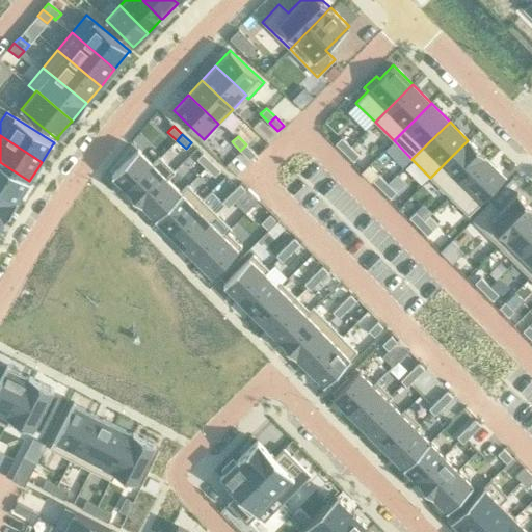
[(342,137),(336,143),(344,153),(350,147),(342,137)]
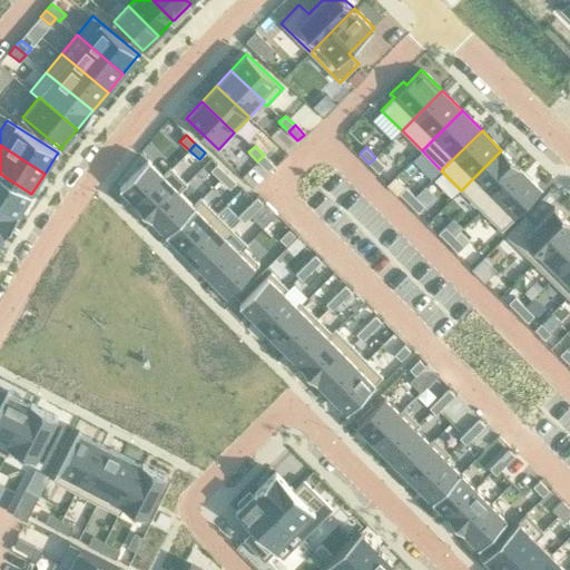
[(501,150),(461,190),(481,210),(521,169),(501,150)]
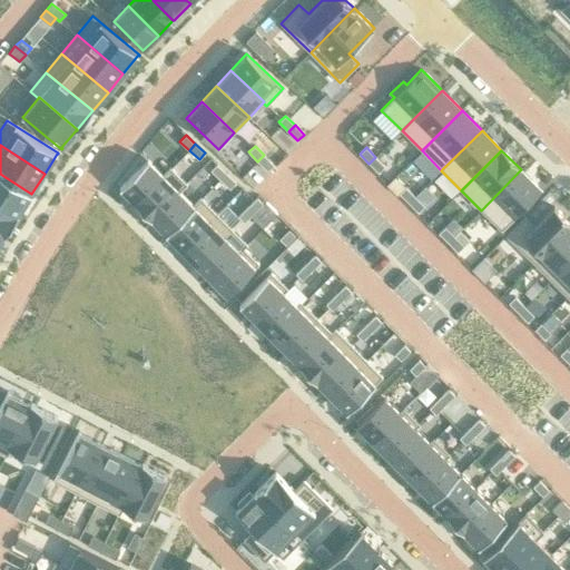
[(264,155),(257,161),(267,170),(274,165),(264,155)]
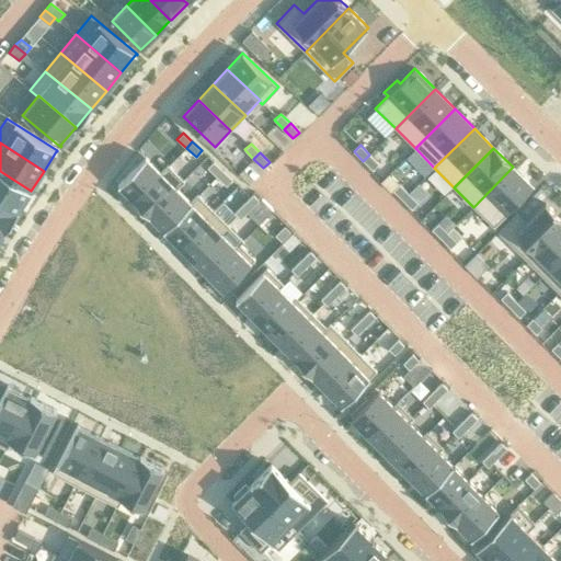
[(369,155),(363,161),(373,170),(379,163),(369,155)]
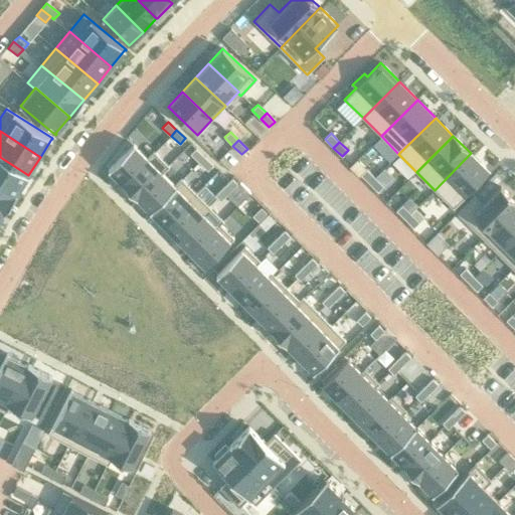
[(134,144),(109,169),(110,170),(123,184),(148,159),(147,158),(134,144)]
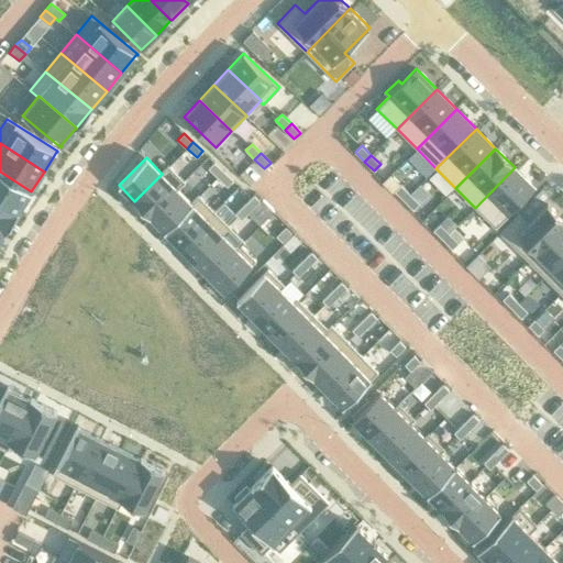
[(214,162),(208,168),(218,177),(223,172),(214,162)]
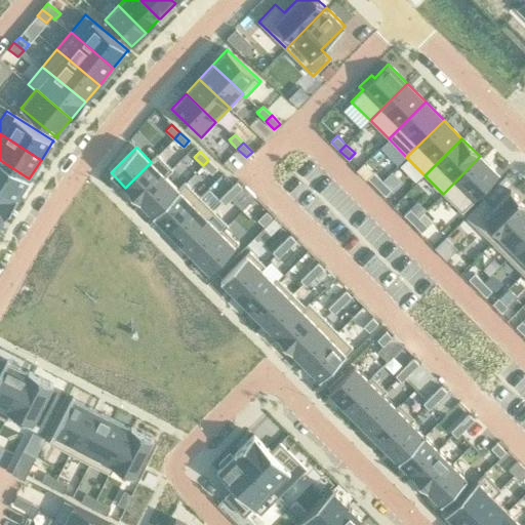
[(151,162),(125,188),(139,201),(165,175),(165,176),(172,169),(157,154),(150,161),(151,162)]
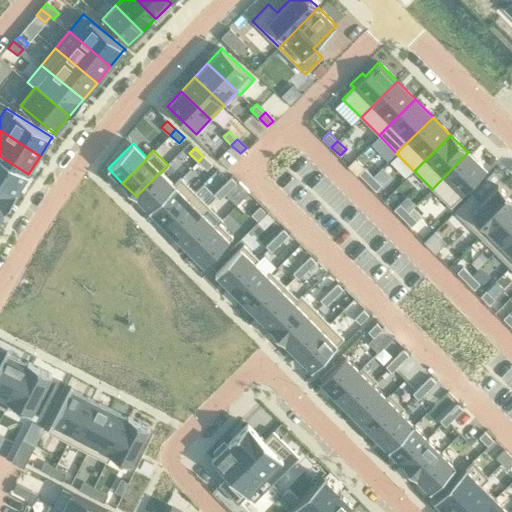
[(468,152),(432,189),(451,207),(487,171),(468,152)]
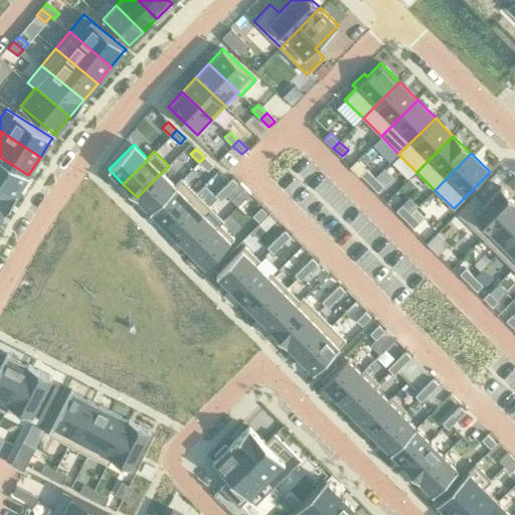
[(0,157),(0,183),(17,194),(17,193),(17,192),(28,175),(0,157)]
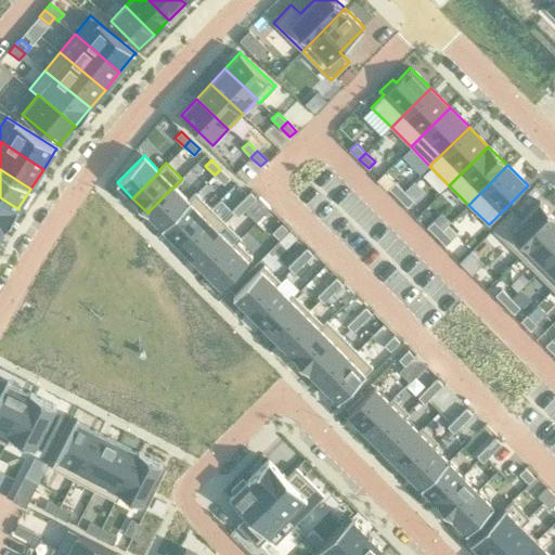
[(220,169),(215,175),(224,184),(230,178),(220,169)]
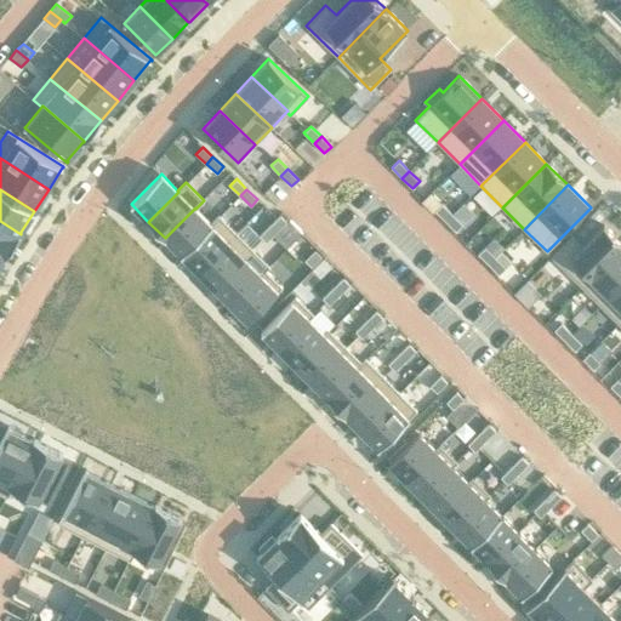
[(442,204),(436,211),(445,221),(453,214),(442,204)]
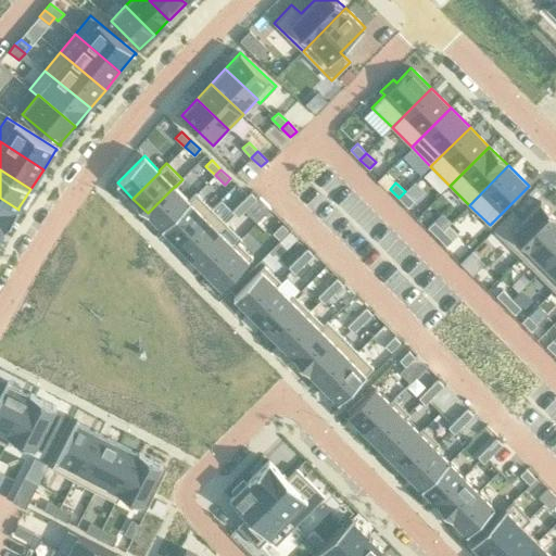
[(175,186),(148,213),(162,227),(162,228),(189,201),(188,200),(175,187),(175,186)]
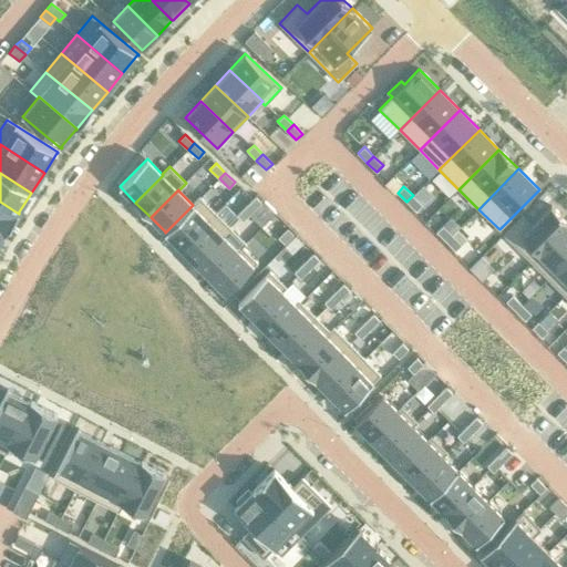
[(413,195),(406,202),(416,212),(422,205),(413,195)]
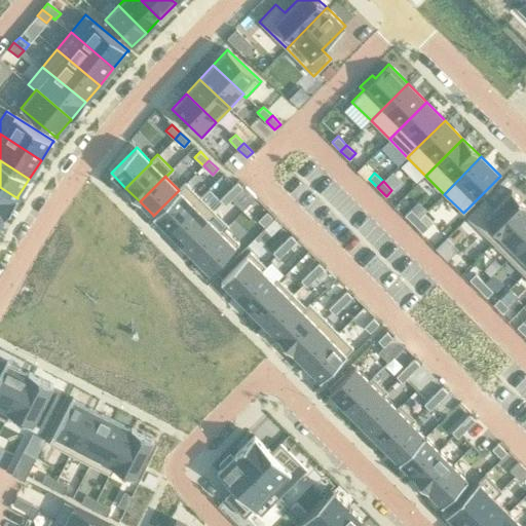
[(153,216),(154,217),(167,229),(200,197),(185,182),(178,189),(179,190),(153,216)]
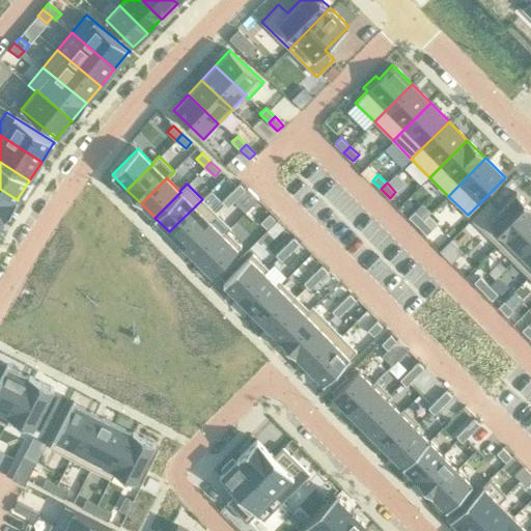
[(240,184),(230,193),(236,198),(245,190),(240,184)]
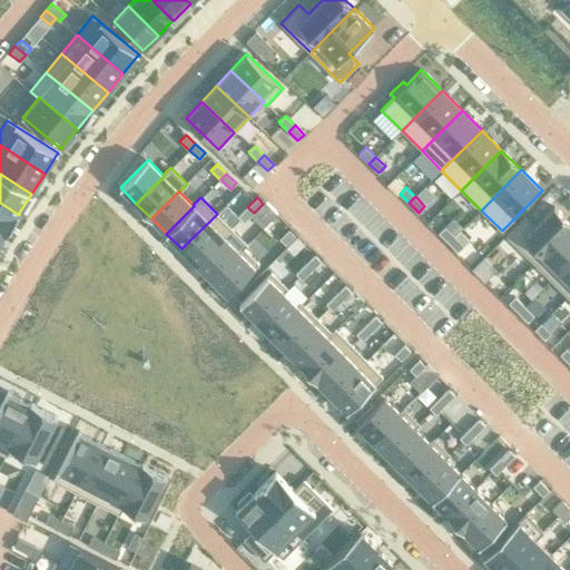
[(0,203),(0,231),(6,235),(19,215),(0,203)]
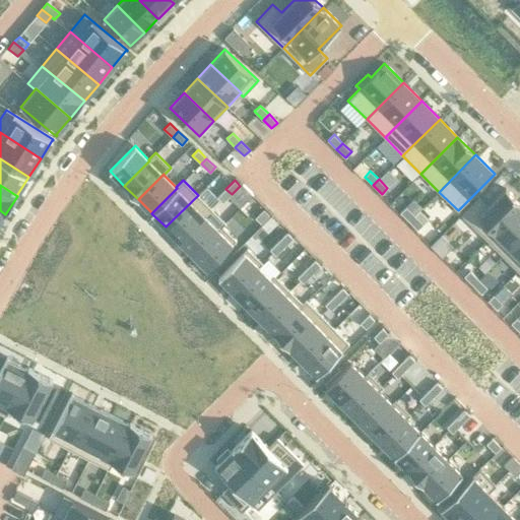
[(225,189),(216,197),(222,203),(232,194),(225,189)]
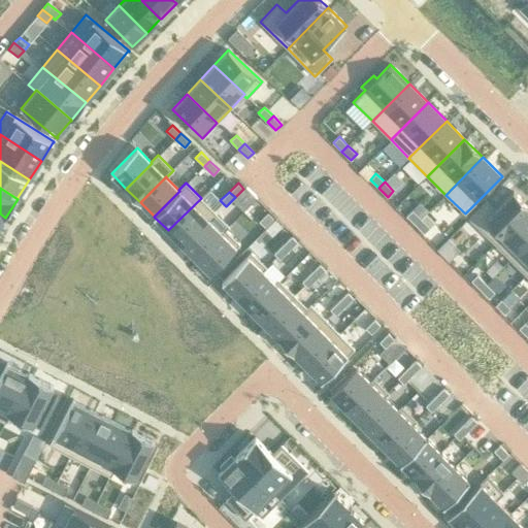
[(486,200),(469,218),(495,243),(527,209),(527,206),(514,192),(495,209),(486,200)]
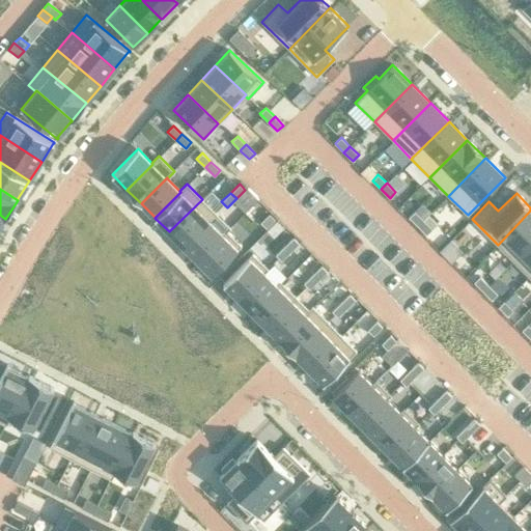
[(202,199),(169,231),(183,246),(216,213),(202,199)]
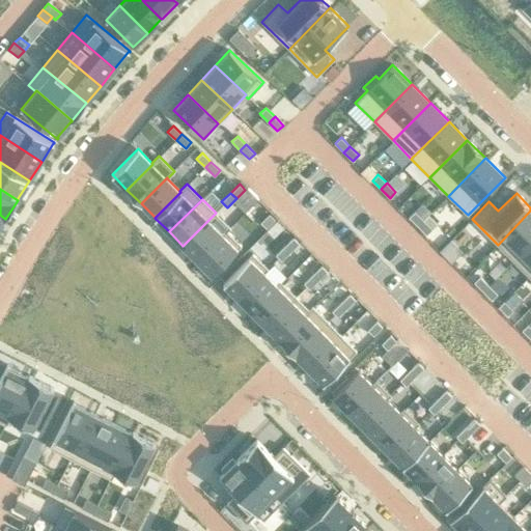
[(530,211),(498,245),(513,260),(530,243),(530,211)]
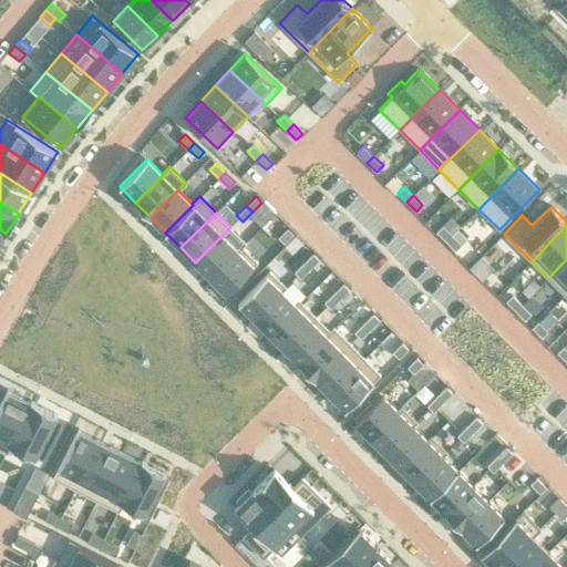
[(443,226),(436,232),(446,241),(452,235),(443,226)]
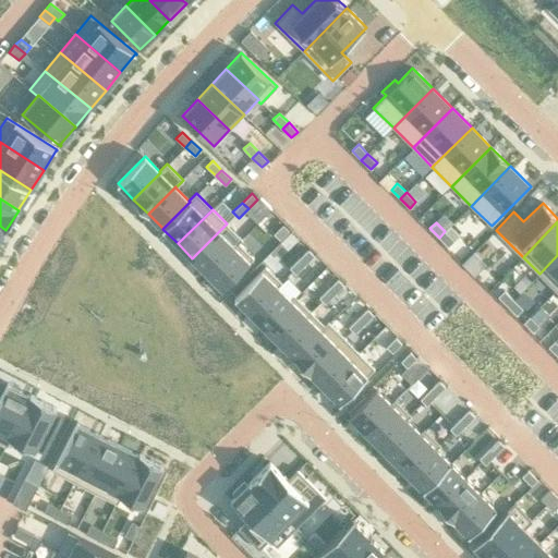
[(227,223),(192,258),(207,274),(238,242),(239,243),(242,240),(227,223)]
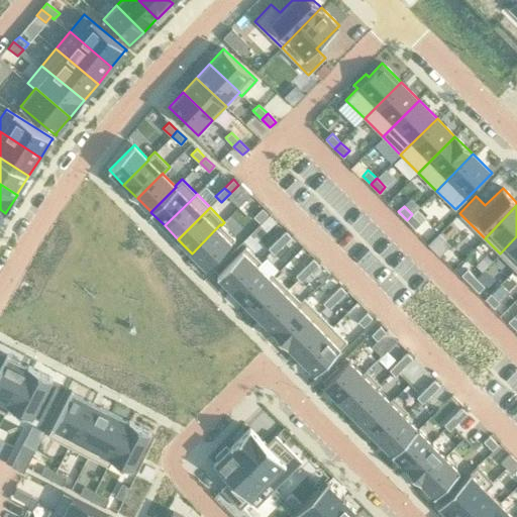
[(263,208),(253,216),(260,222),(268,214),(263,208)]
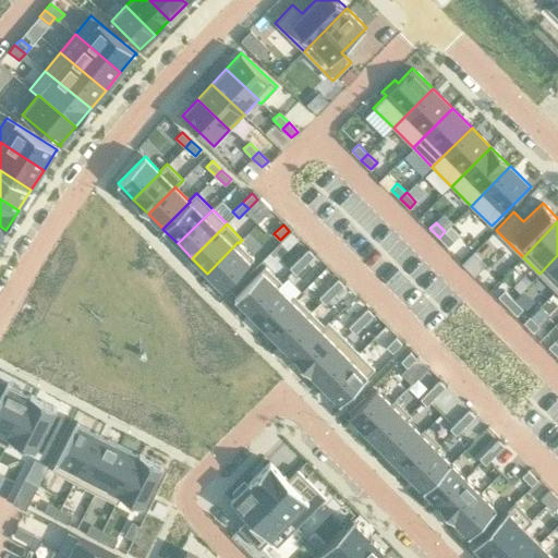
[(445,231),(439,238),(448,246),(455,241),(445,231)]
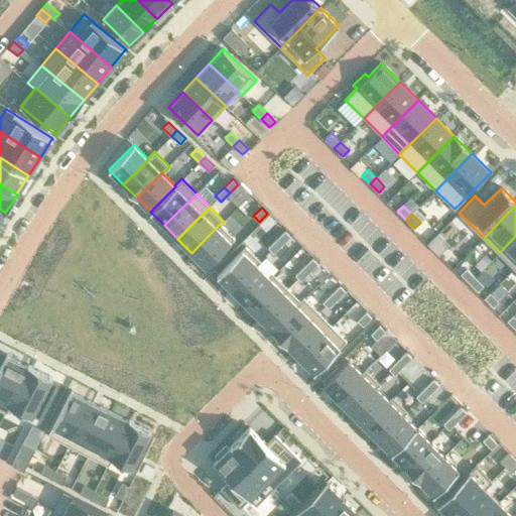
[(220,224),(191,253),(205,266),(206,267),(235,239),(221,225),(220,224)]
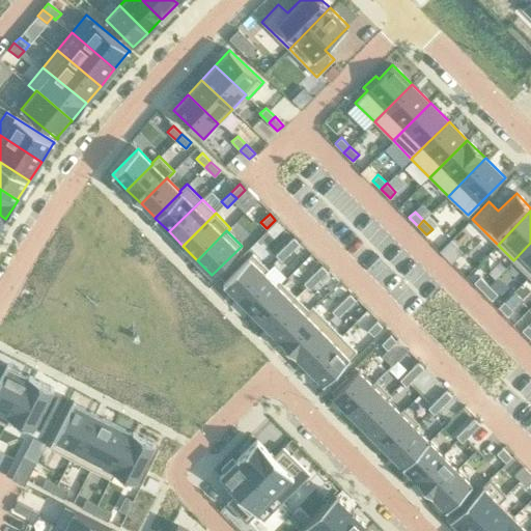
[(294,238),(284,246),(290,252),(300,244),(294,238)]
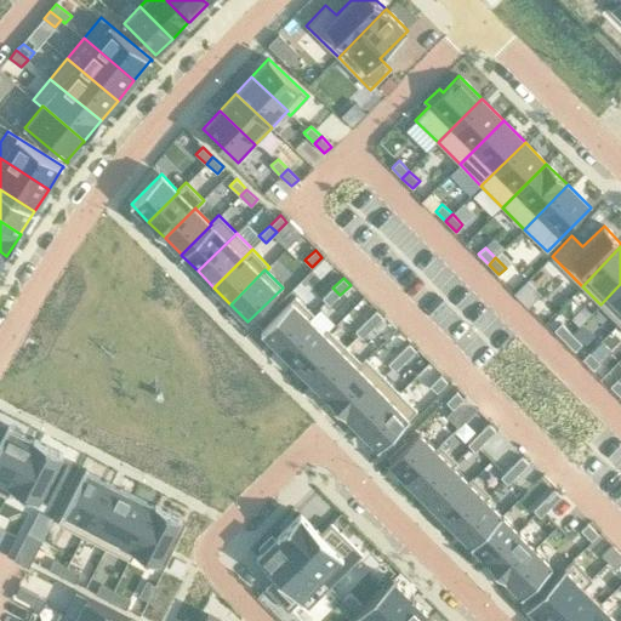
[(620,284),(600,305),(619,324),(620,320),(620,284)]
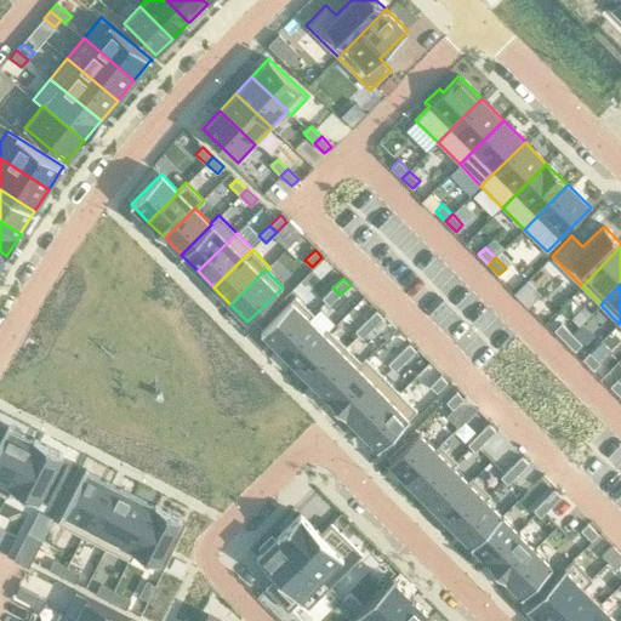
[(332,288),(323,298),(330,306),(340,295),(332,288)]
